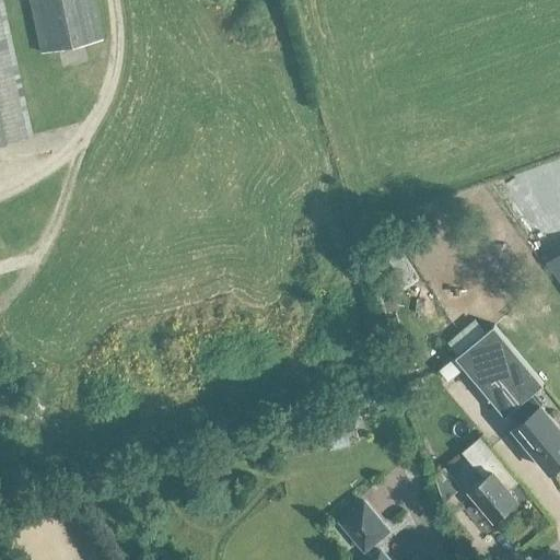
[(0,0),(0,138),(33,131),(7,10),(3,0),(0,0)]
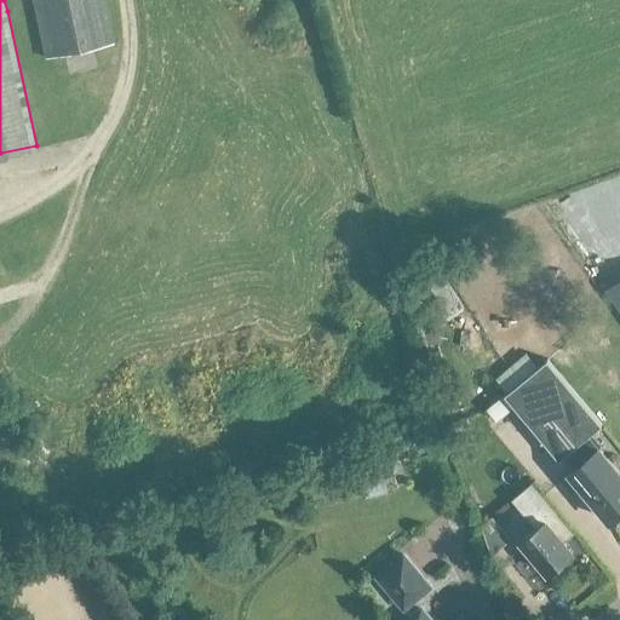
[(32,0),(36,23),(45,57),(114,41),(104,0),(32,0)]
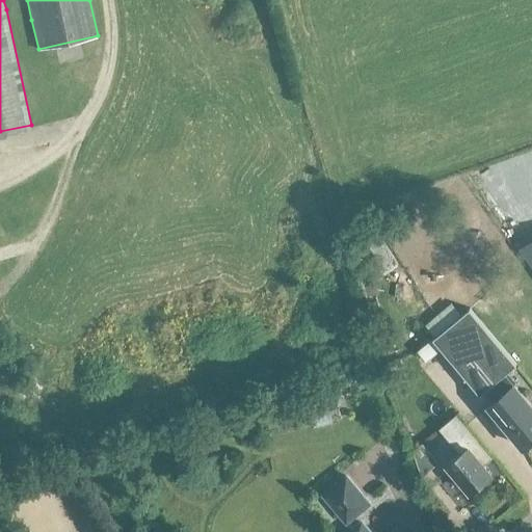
[(520,211),(503,222),(531,264),(531,221),(529,224),(520,211)]
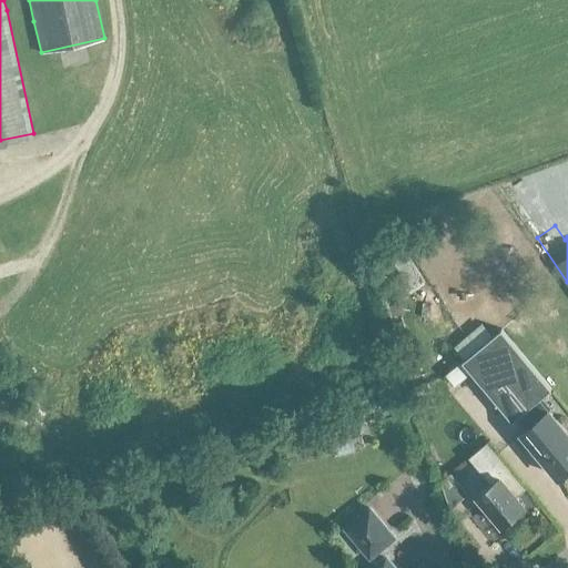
[(503,328),(492,337),(463,361),(473,372),(513,421),(517,417),(540,398),(551,388),(518,348),(503,328)]
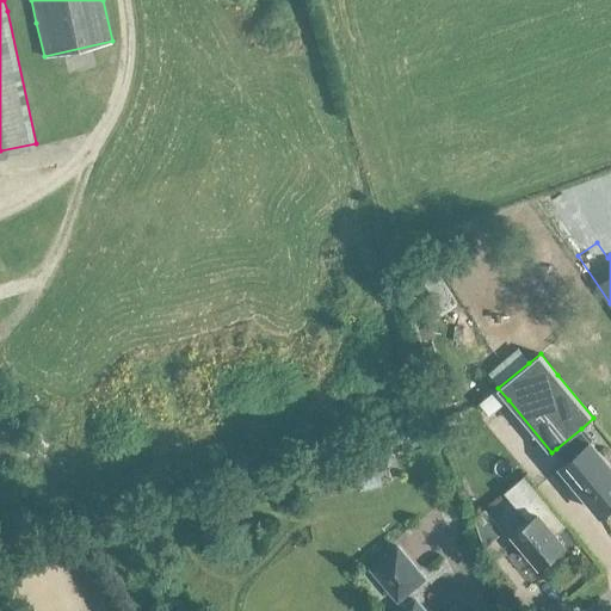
[(581,429),(556,449),(566,461),(591,440),(581,429)]
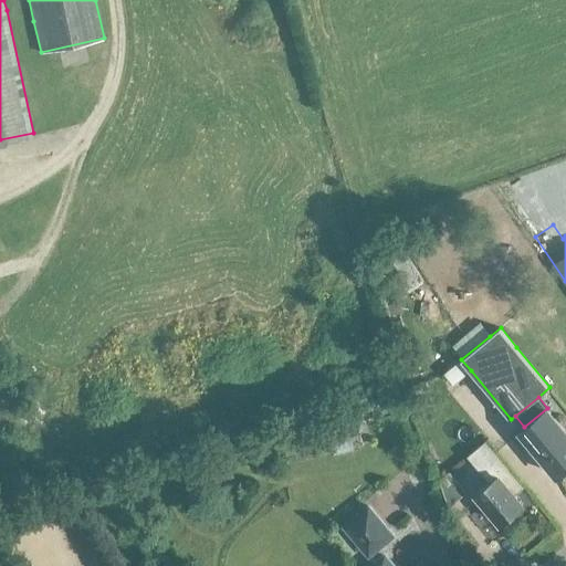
[(565,429),(547,408),(524,427),(521,430),(557,474),(565,467),(565,429)]
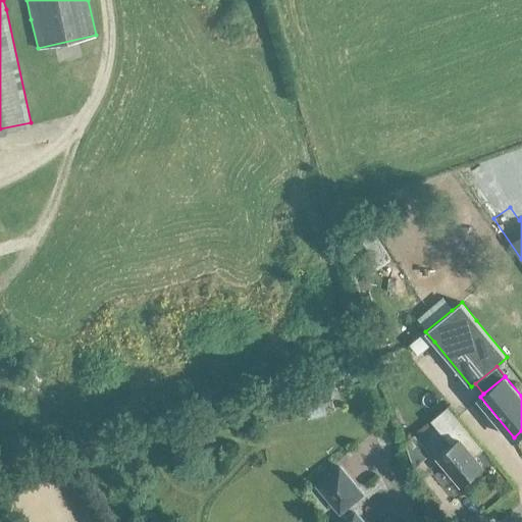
[(327,414),(320,386),(301,390),(308,419),(327,414)]
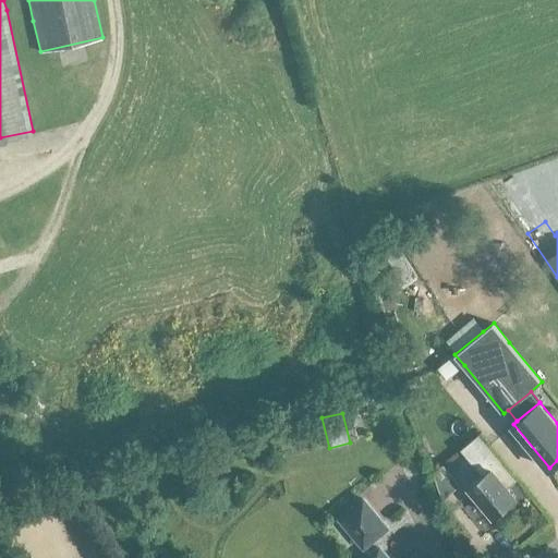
[(502,463),(478,436),(461,450),(483,476),(471,486),(494,514),(514,496),(513,494),(521,486),(502,463)]
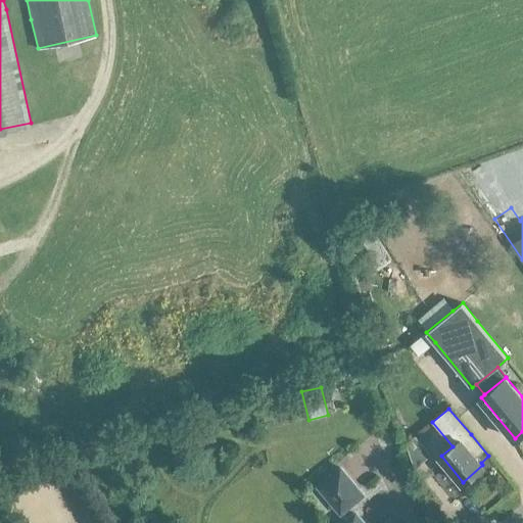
[(416,435),(407,442),(409,449),(426,469),(437,460),(416,435)]
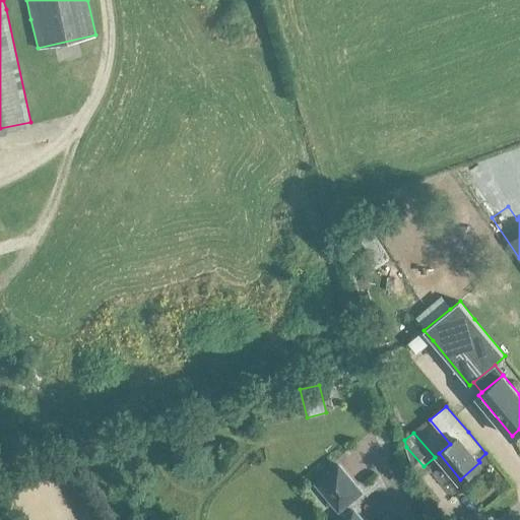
[(361,492),(339,465),(317,483),(339,510),(361,492)]
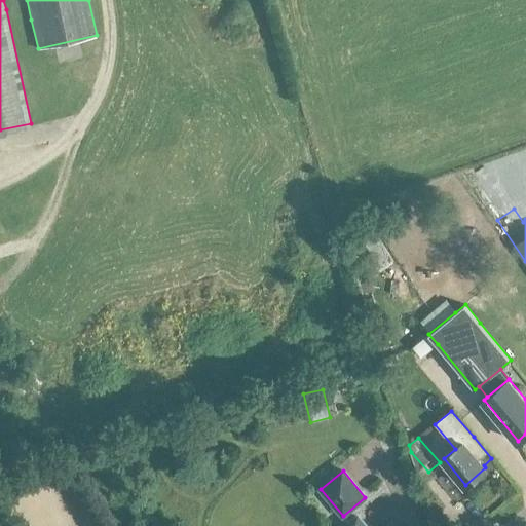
[(365,525),(358,517),(346,525),(365,525)]
